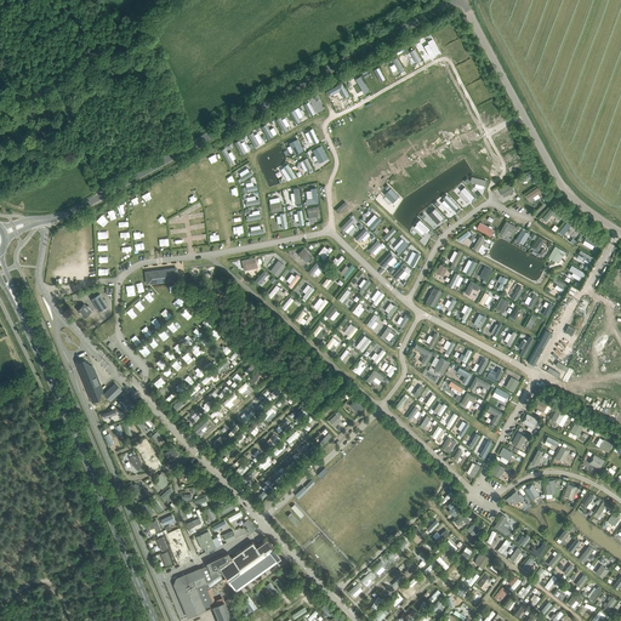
[(154,272),(152,273),(153,284),(178,280),(177,269),(175,269),(175,268),(164,269),(164,271),(159,272),(159,271),(154,271),(154,272)]
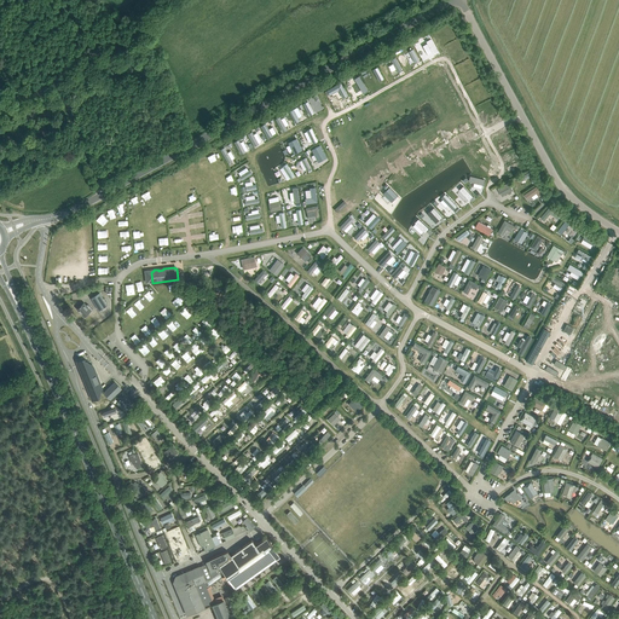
[(440,291),(433,287),(424,301),(433,305),(440,291)]
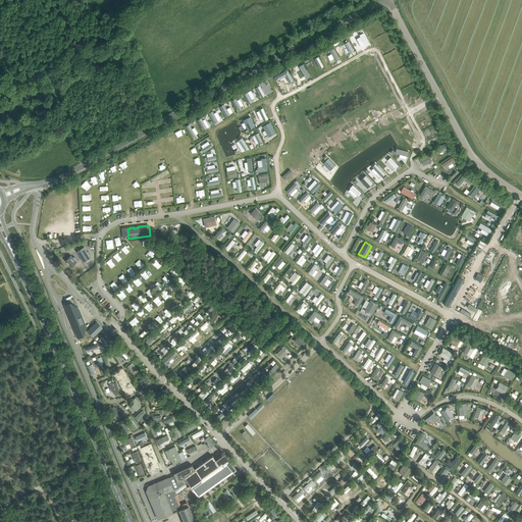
[(84,247),(76,252),(84,262),(91,257),(84,247)]
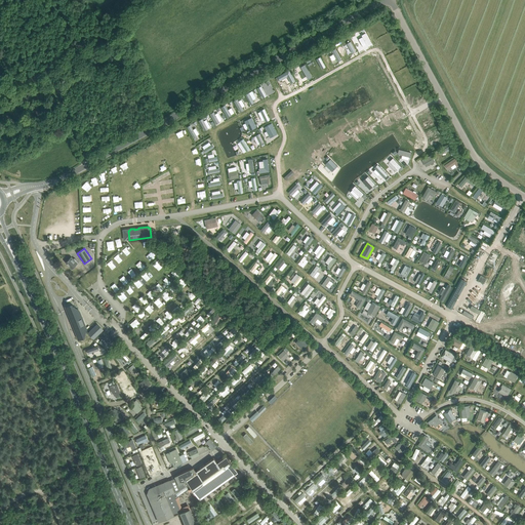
[(71,256),(66,261),(72,269),(79,263),(75,258),(74,259),(71,256)]
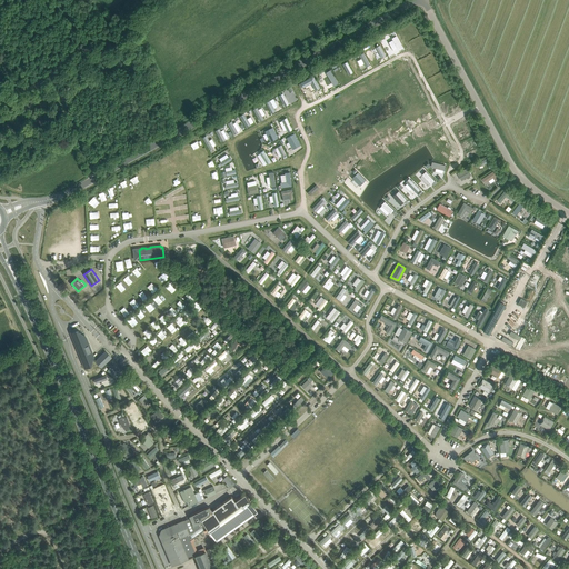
[(398,305),(392,317),(396,319),(402,307),(398,305)]
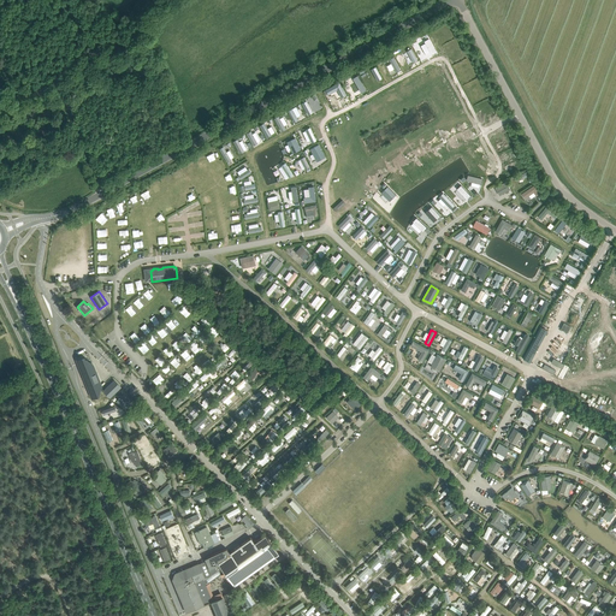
[(422,361),(428,350),(418,343),(415,348),(421,351),(418,359),(422,361)]
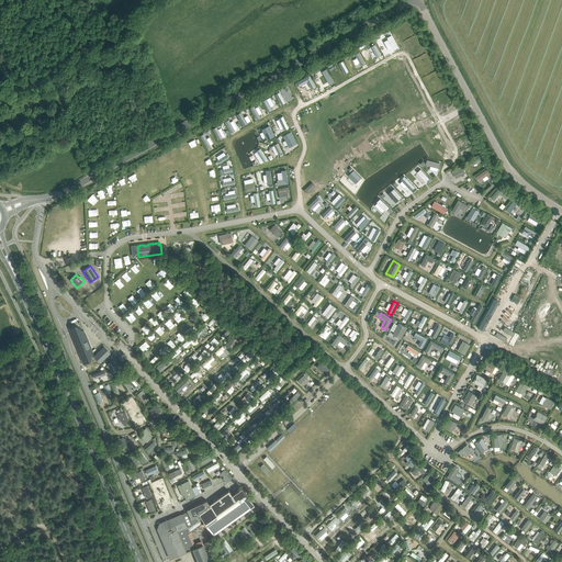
[(484,315),(478,327),(483,329),(489,318),(484,315)]
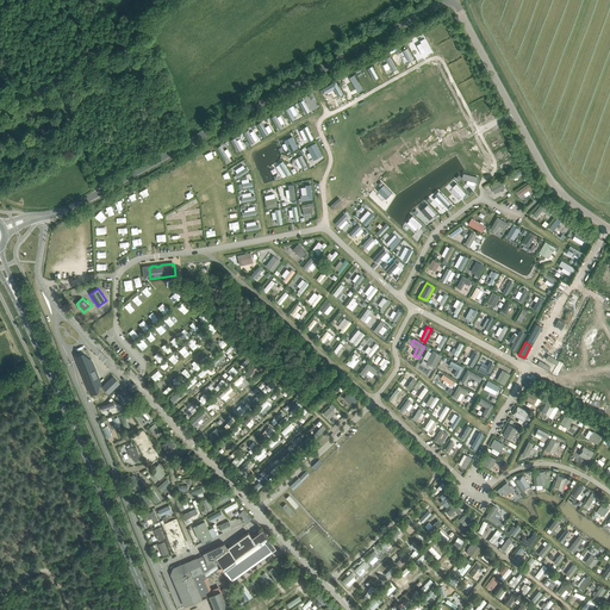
[(435,367),(441,355),(433,350),(427,362),(435,367)]
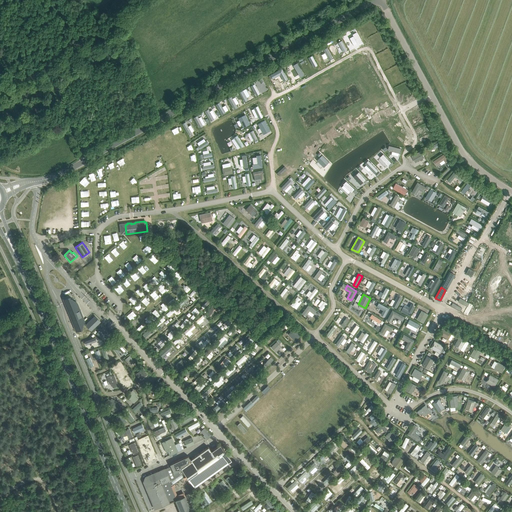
[(65,300),(65,301),(73,321),(74,321),(76,327),(83,325),(80,318),(83,317),(79,306),(76,304),(77,303),(73,301),(73,302),(72,301),(71,299),(70,298),(65,300)]
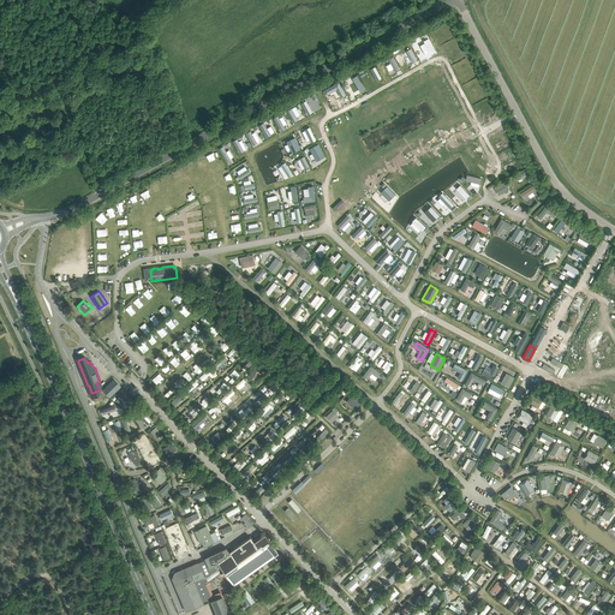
[(159,374),(153,378),(149,383),(154,388),(163,380),(159,374)]
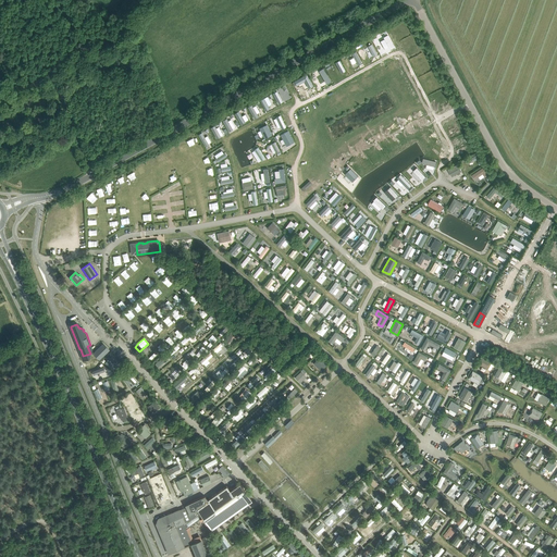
[(466,342),(458,338),(454,347),(460,351),(466,342)]
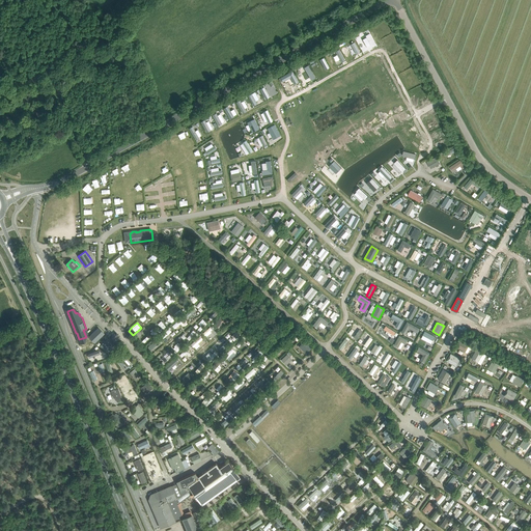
[(94,342),(104,334),(100,329),(99,331),(96,329),(89,336),(94,342)]
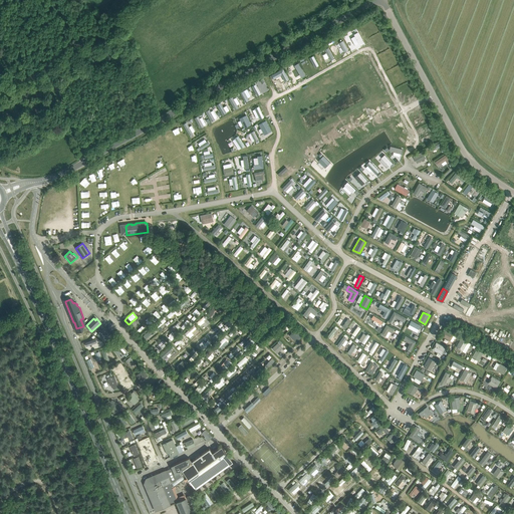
[(410,324),(419,329),(421,326),(412,320),(410,324)]
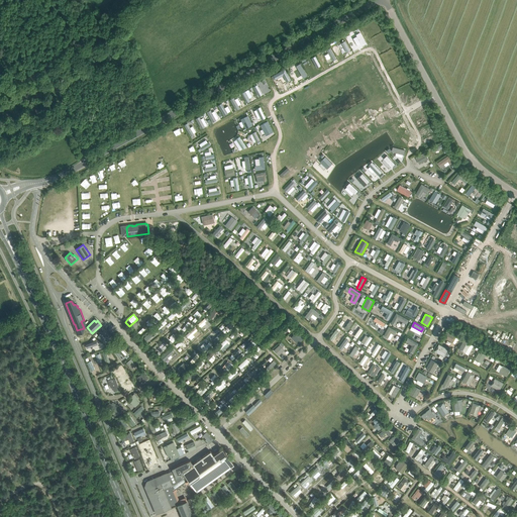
[(289,323),(282,329),(284,332),(286,330),(288,331),(290,329),(291,330),(293,328),(289,323)]
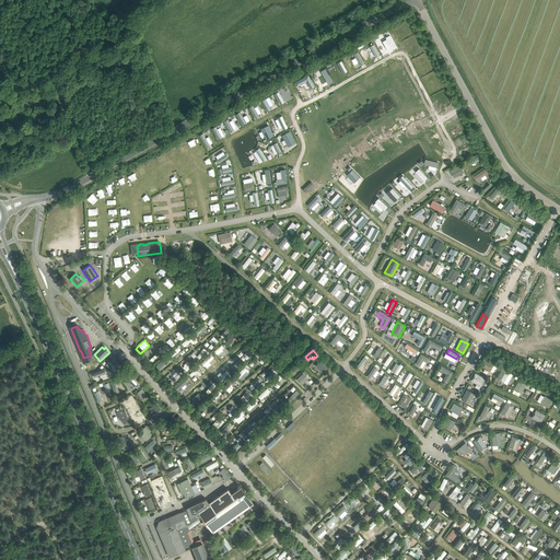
[(421,354),(416,363),(420,365),(422,360),(428,362),(430,359),(421,354)]
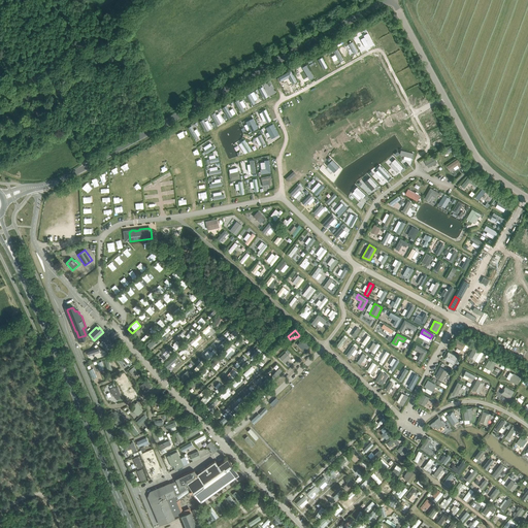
[(456,337),(452,344),(462,350),(466,342),(456,337)]
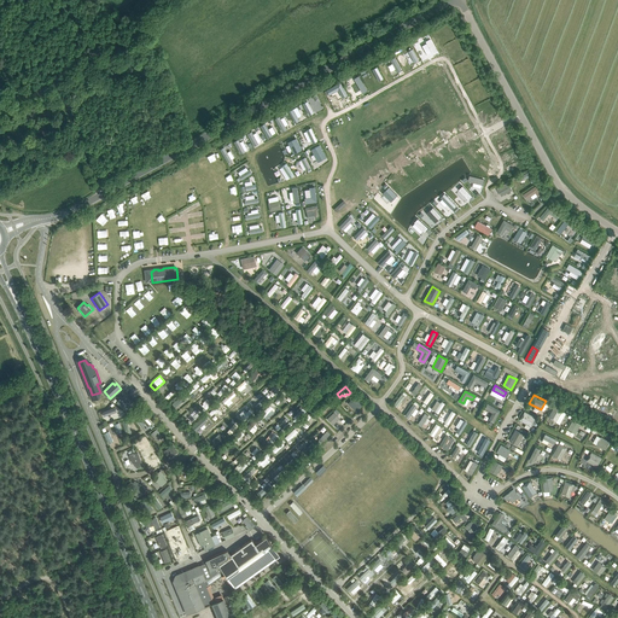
[(355,396),(348,403),(356,412),(363,404),(355,396)]
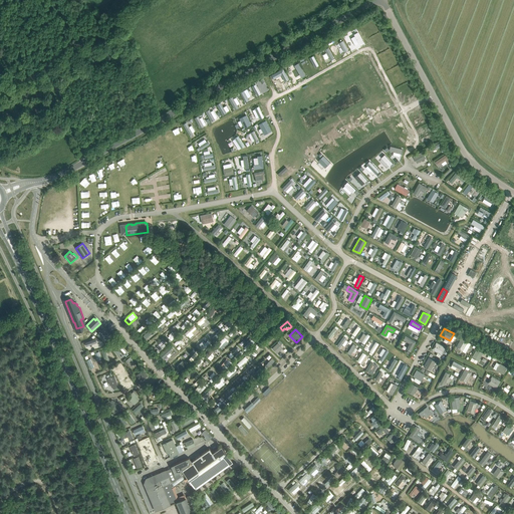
[(410,343),(407,348),(411,350),(416,341),(406,335),(404,339),(410,343)]
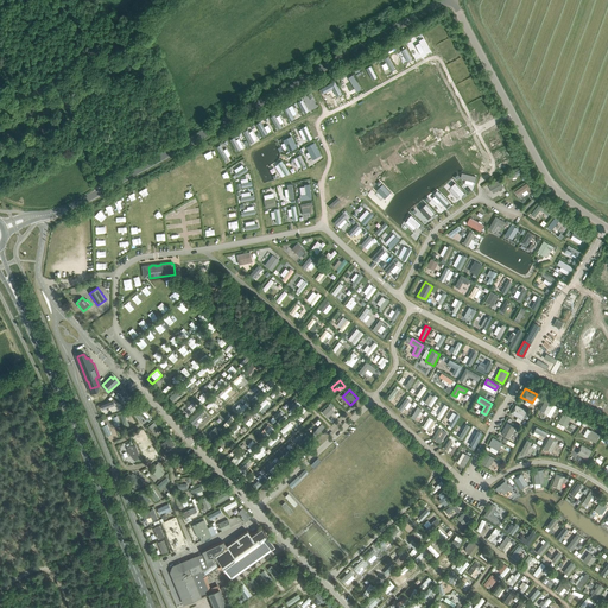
[(539,411),(546,415),(553,404),(546,399),(539,411)]
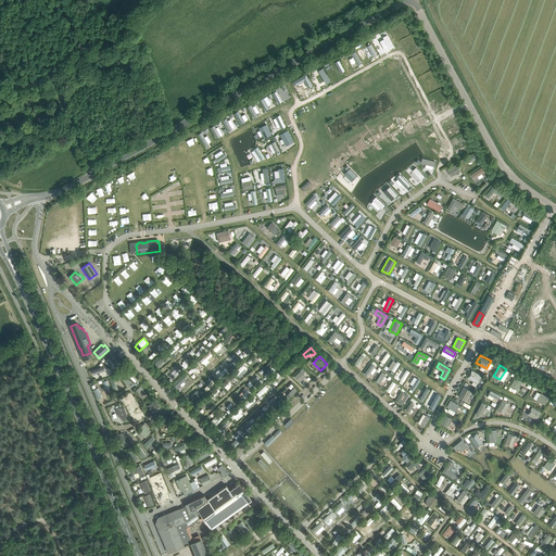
[(96,371),(102,378),(108,371),(103,367),(102,369),(100,367),(96,371)]
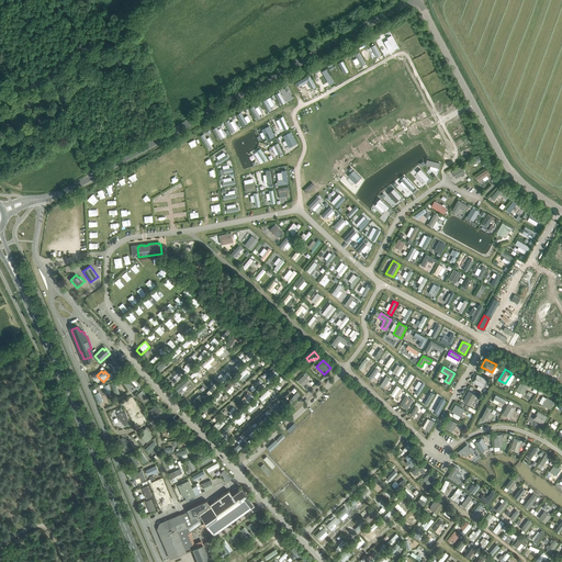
[(123,378),(130,386),(134,383),(132,381),(133,380),(128,374),(123,378)]
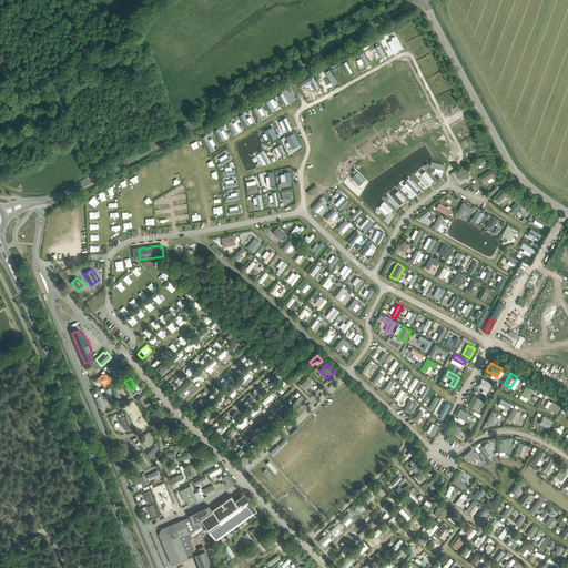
[(301,385),(306,391),(313,384),(307,378),(301,385)]
